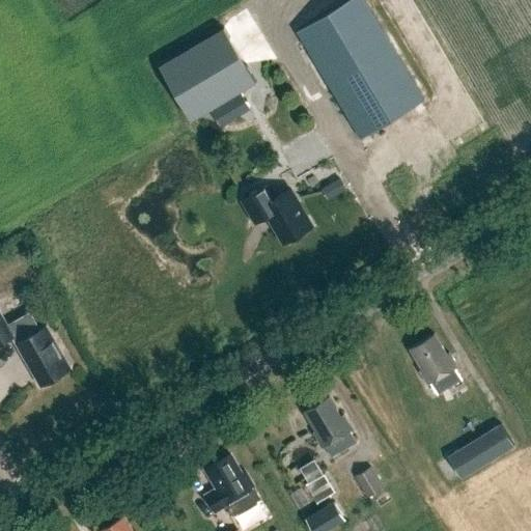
[(346,0),(271,46),(288,76),(308,64),(327,95),(333,91),(361,138),(424,100),(364,0),(346,0)]
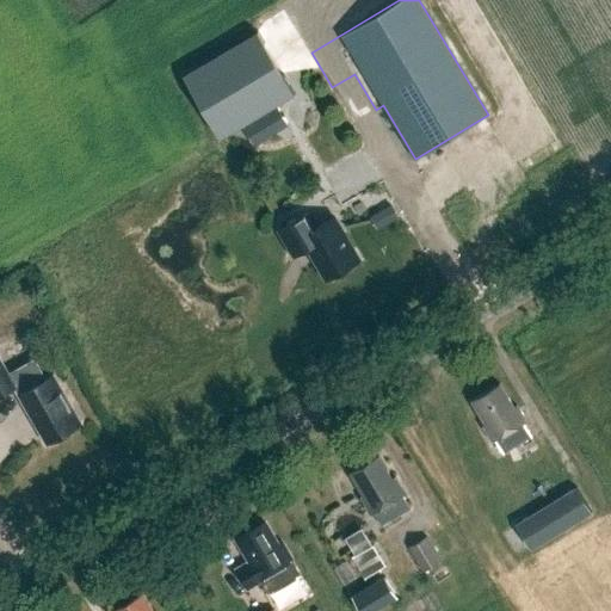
[(258,31),(184,75),(220,137),(295,93),(258,31)]
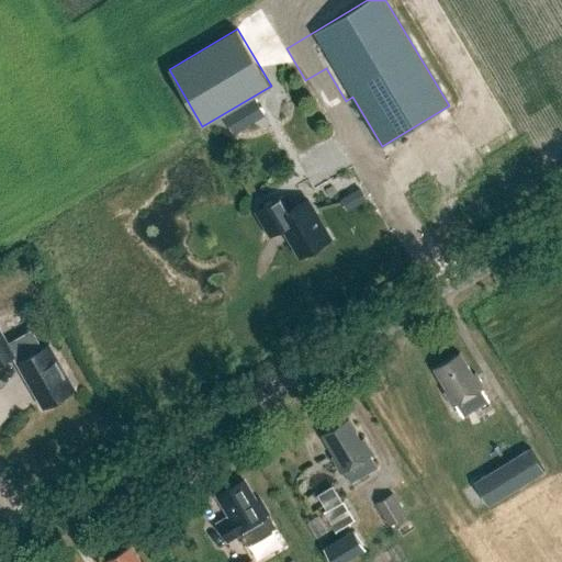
[(236,132),(268,116),(258,98),(226,113),(236,132)]
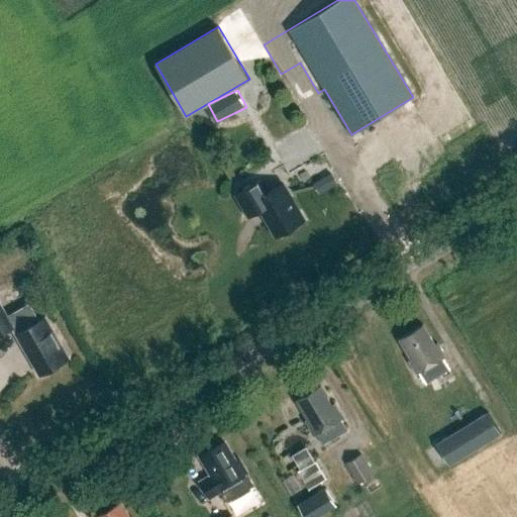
[(331,172),(315,182),(322,193),(338,183),(331,172)]
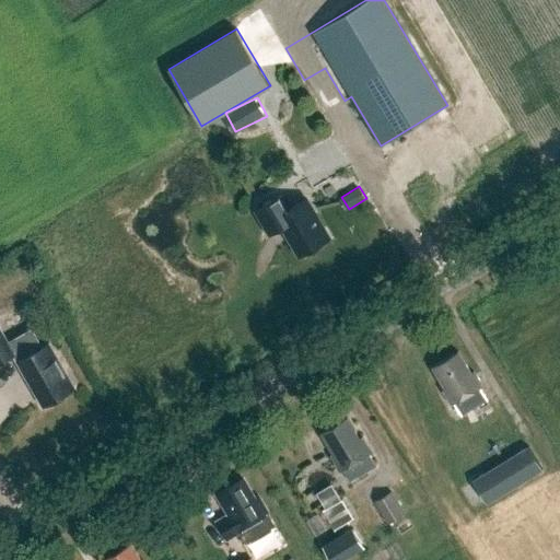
[(276,197),(253,211),(266,235),(279,226),(296,256),(326,240),(303,200),(284,211),(276,197)]
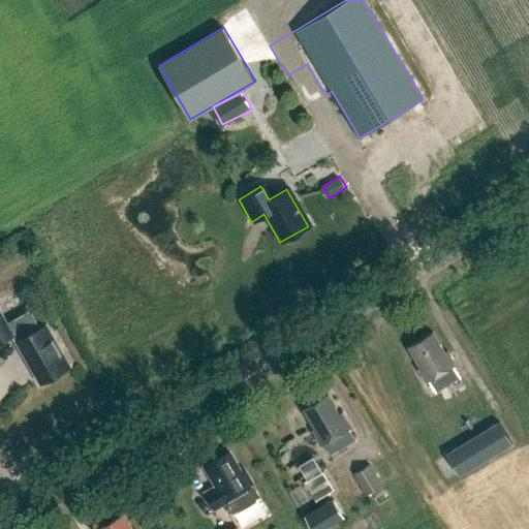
[(0,310),(0,342),(12,336),(40,384),(70,367),(47,323),(39,328),(33,317),(25,314),(7,324),(0,310)]
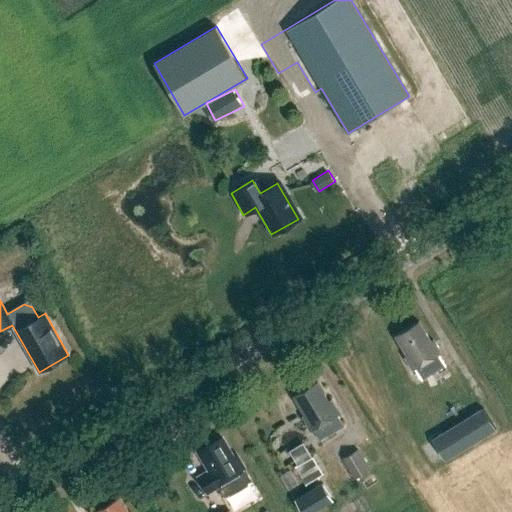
[(433,339),(431,341),(419,321),(395,335),(406,355),(404,356),(412,370),(415,369),(421,380),(423,379),(445,365),(439,355),(441,353),(433,339)]
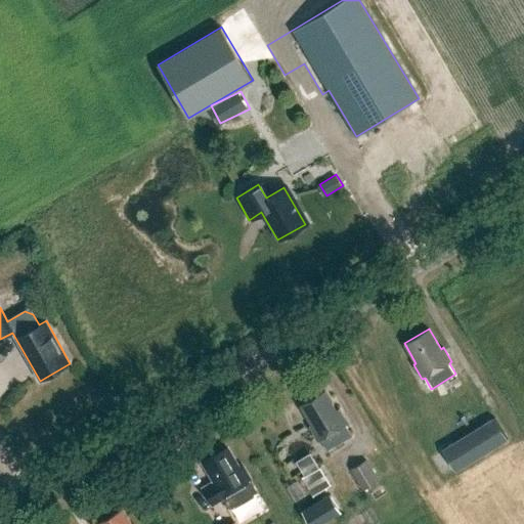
[(312,426),(310,427),(318,441),(320,440),(326,450),(352,436),(345,425),(347,424),(339,409),(337,410),(324,391),(300,405),(312,426)]
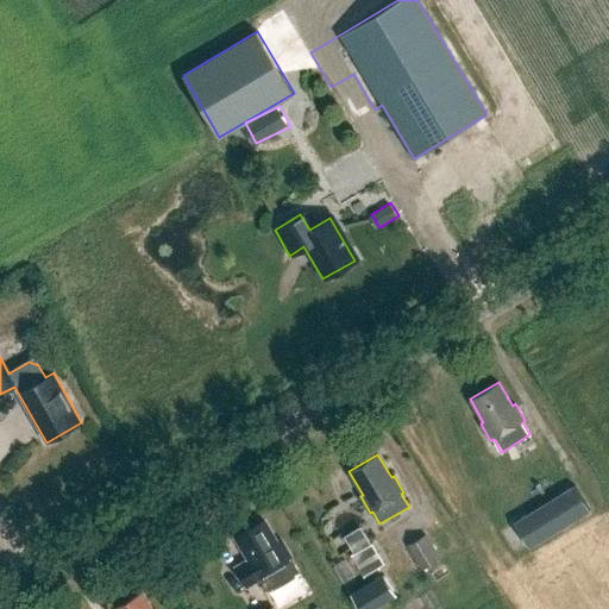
[(575,485),(513,523),(529,550),(591,512),(575,485)]
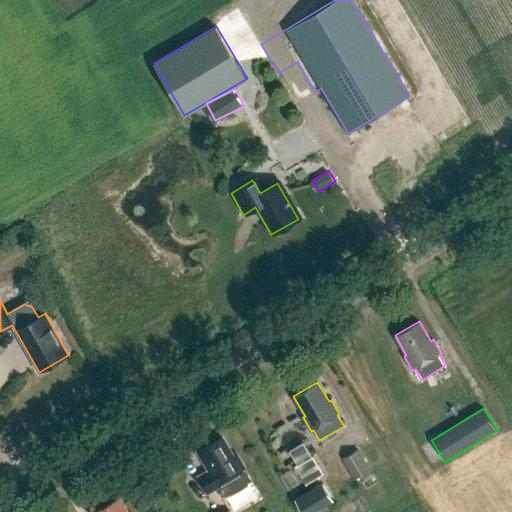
[(198,452),(210,471),(202,476),(201,481),(205,489),(210,490),(218,486),(224,497),(252,481),(236,455),(234,457),(222,438),(198,452)]
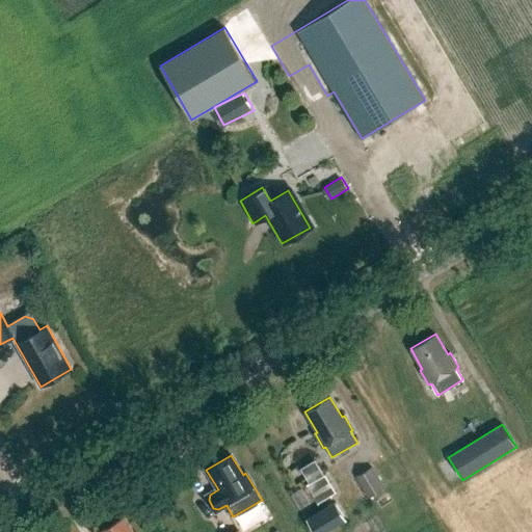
[(355,477),(368,499),(386,488),(372,467),(355,477)]
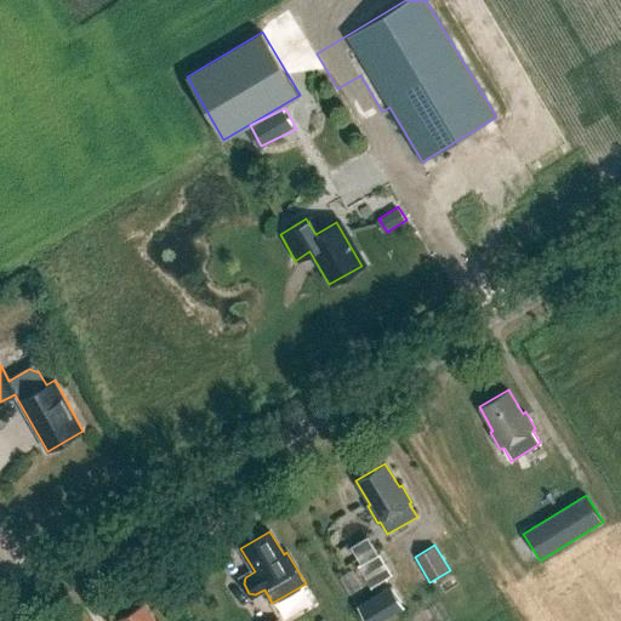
[(370,590),(391,576),(379,557),(358,570),(370,590)]
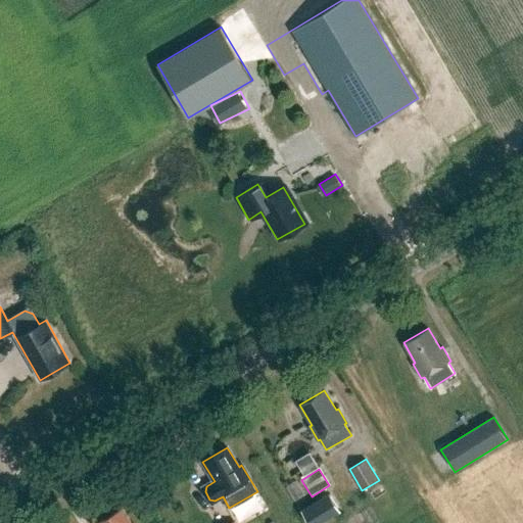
[(307,522),(322,522),(340,512),(328,492),(300,511),(307,522)]
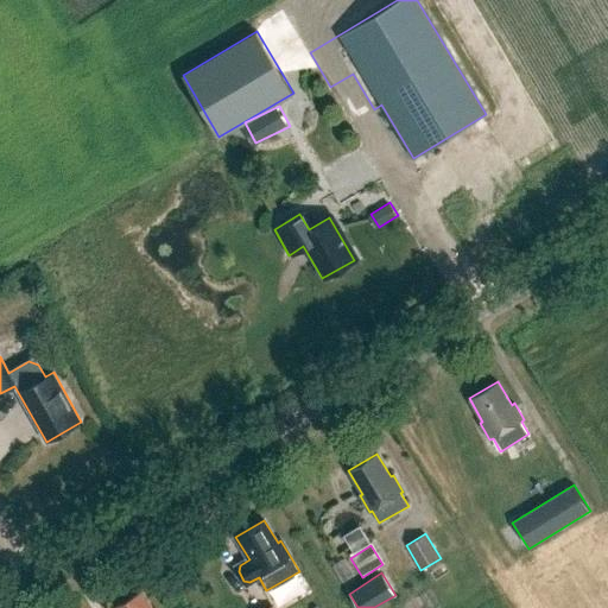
[(151,607),(143,591),(113,607),(151,607)]
